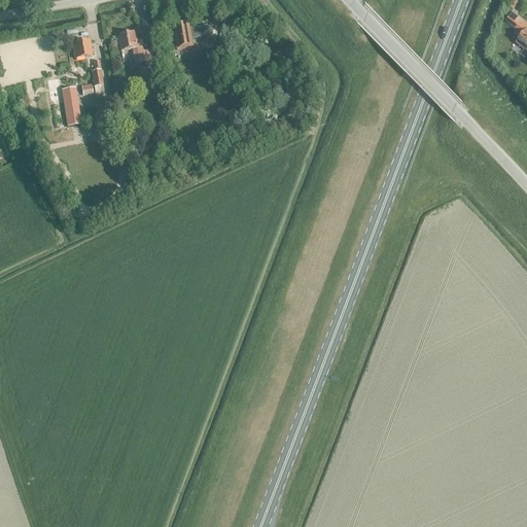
[(526,33),(525,32),(526,30),(526,24),(513,12),(505,22),(523,36),(515,45),(526,55),(526,33)]
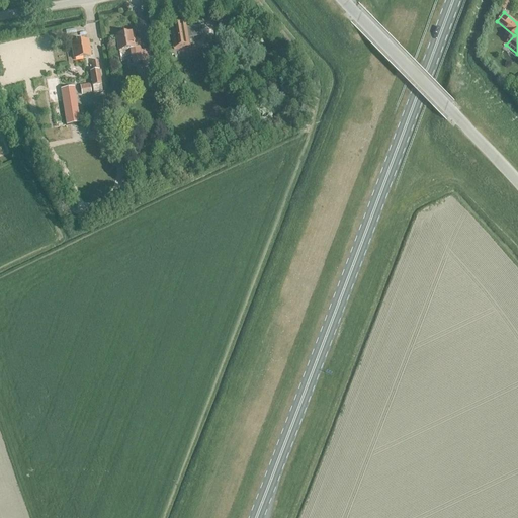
[(192,48),(191,40),(202,38),(201,28),(206,27),(205,26),(189,29),(188,24),(171,27),(172,32),(161,34),(161,35),(165,34),(167,45),(174,42),(175,50),(192,48)]
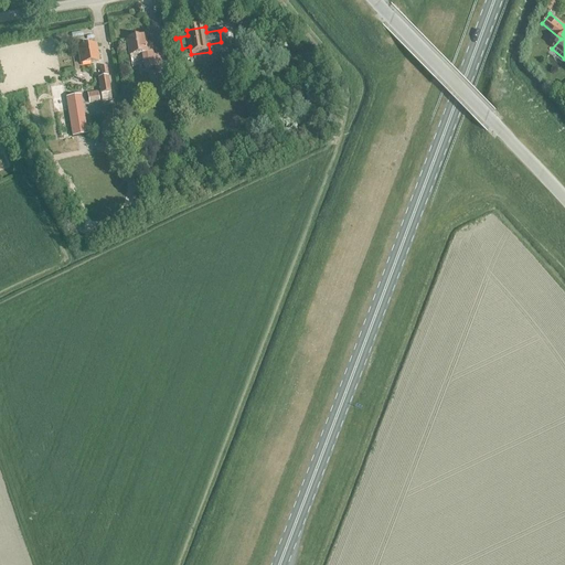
[(151,45),(147,46),(146,38),(128,41),(130,57),(142,55),(146,70),(156,67),(157,74),(167,73),(163,54),(153,56),(151,45)]
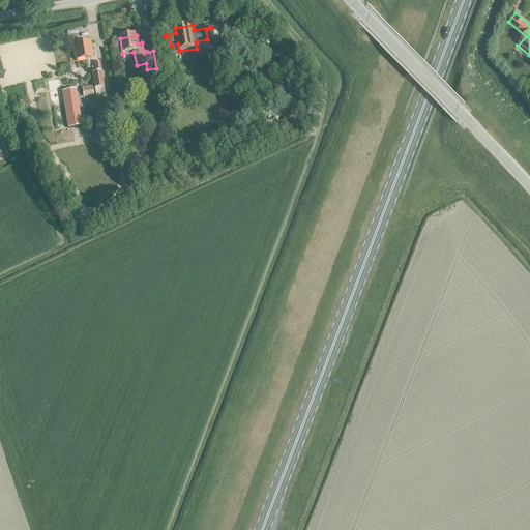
[(74,47),(76,62),(91,59),(89,43),(74,47)]
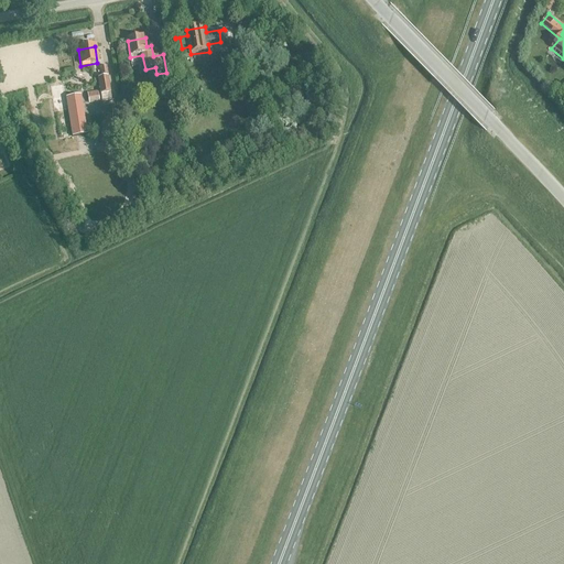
[(97,78),(101,102),(112,100),(108,76),(97,78)]
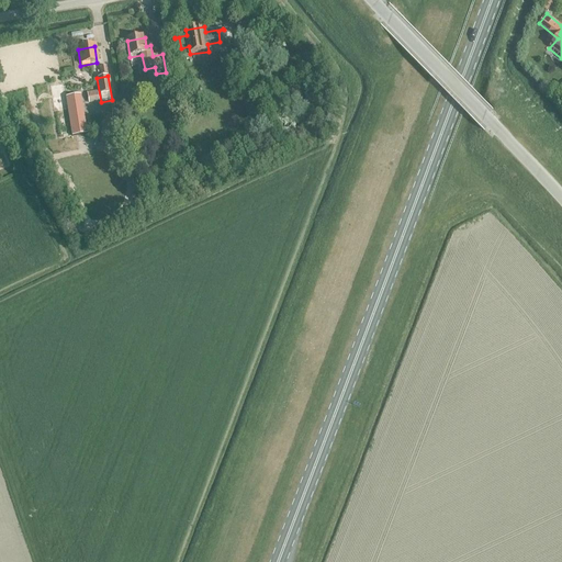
[(79,94),(66,97),(64,83),(51,86),(58,138),(86,134),(79,94)]
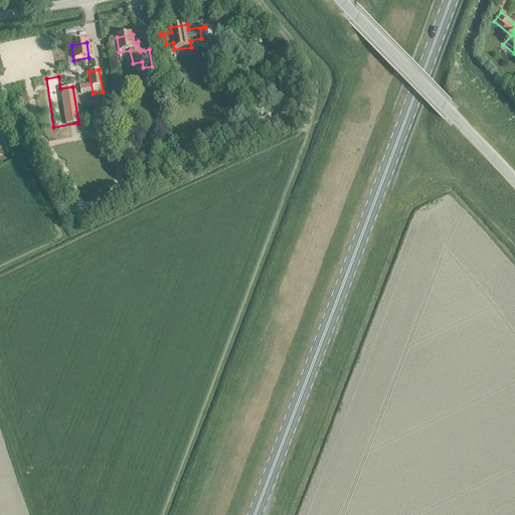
[(143,79),(145,92),(157,91),(155,78),(143,79)]
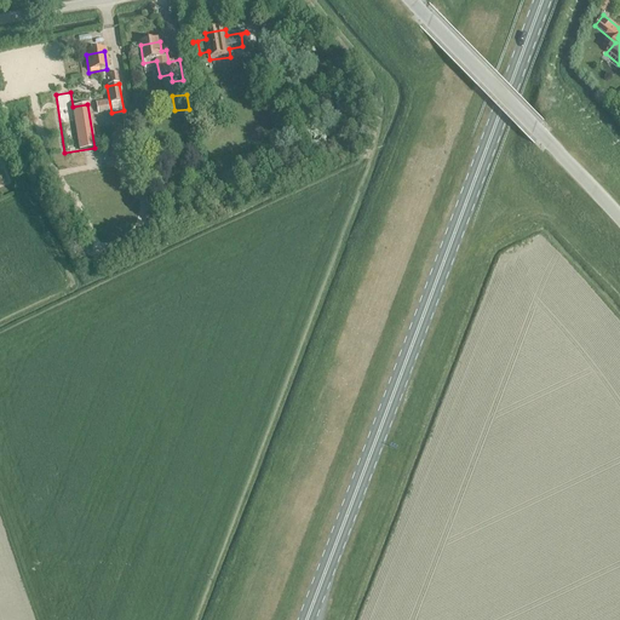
[(96,102),(98,114),(109,113),(108,101),(96,102)]
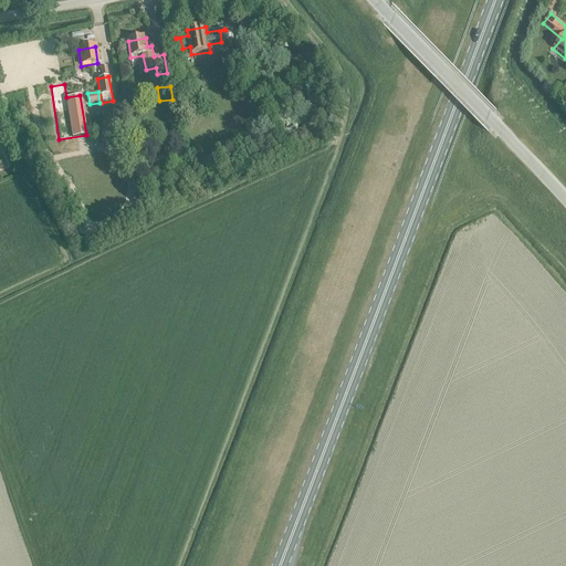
All buildings are outlined.
